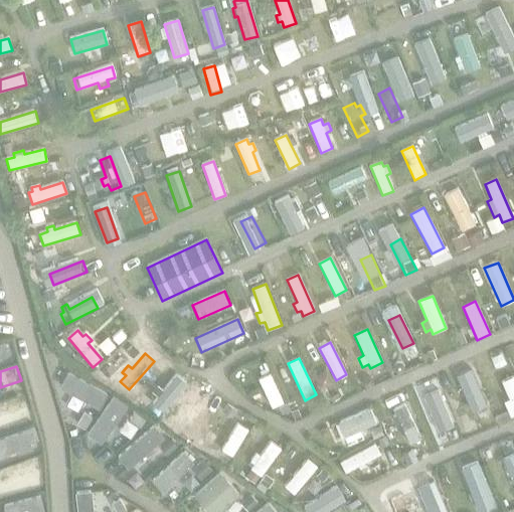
[(457,372),(474,408),(486,402),(469,367),(457,372)]
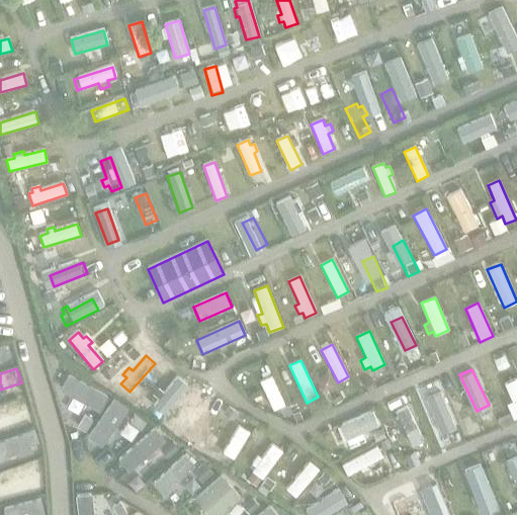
[(91,405),(91,404),(93,401),(96,402),(102,392),(69,373),(63,383),(86,397),(84,401),(89,404),(91,405)]
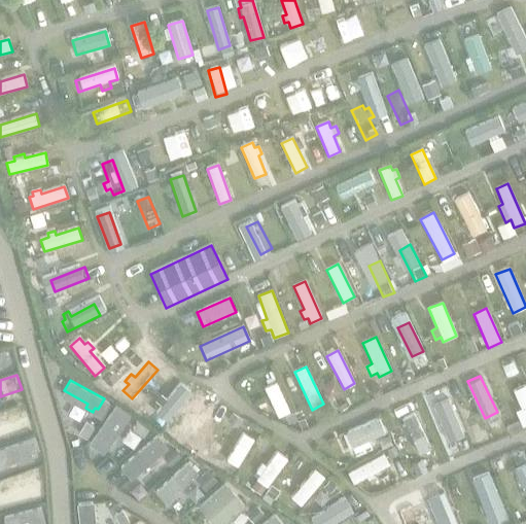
[(266,389),(279,418),(289,413),(276,384),(266,389)]
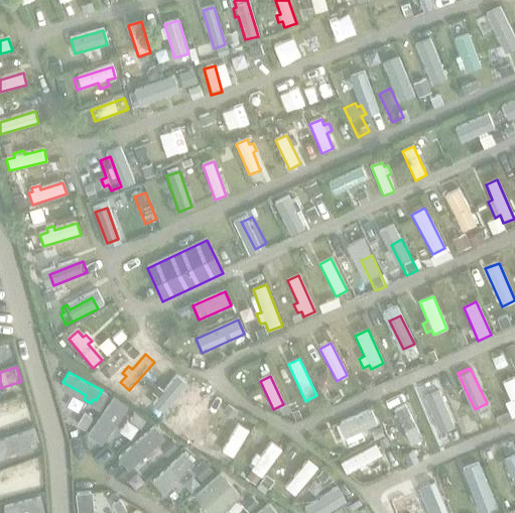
[(514,378),(503,383),(510,400),(507,401),(513,416),(514,415),(514,378)]
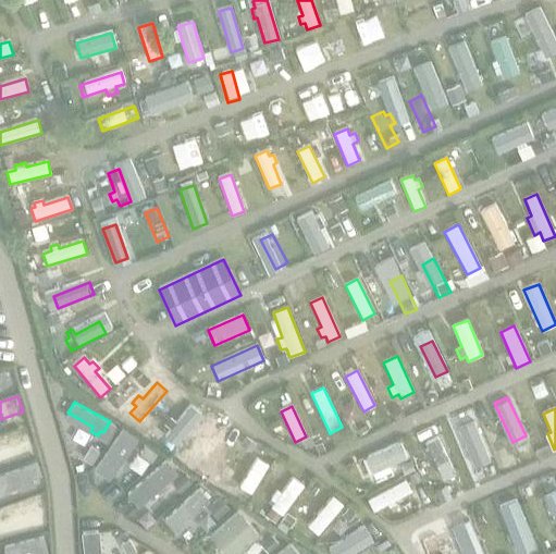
[(163,441),(172,448),(197,422),(187,414),(173,429),(169,426),(163,432),(167,436),(163,441)]
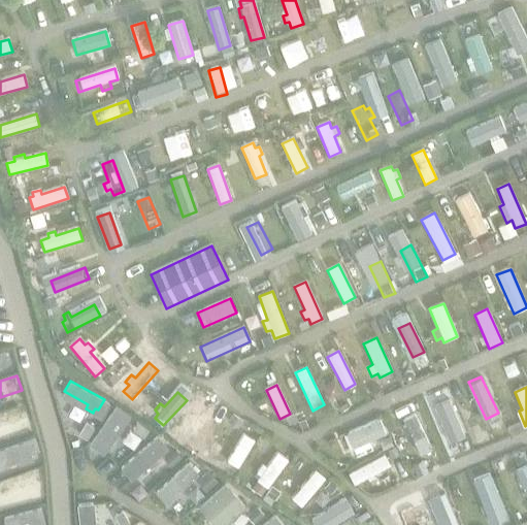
[(21,409),(0,416),(0,431),(30,422),(25,406),(20,407),(21,409)]
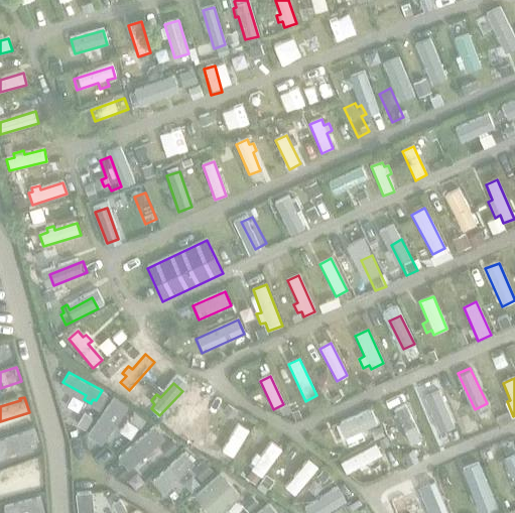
[(101,407),(91,402),(91,403),(89,402),(82,416),(93,422),(101,407)]
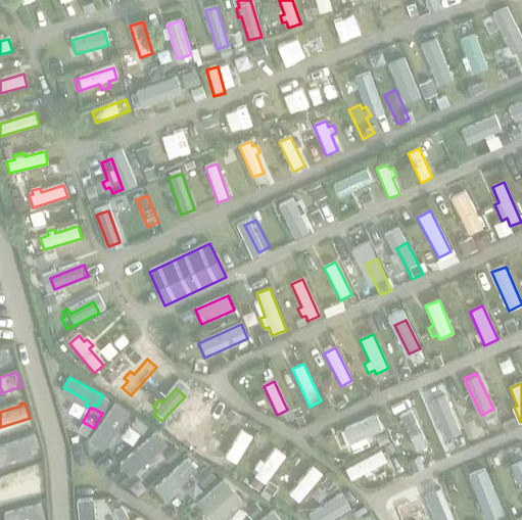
[(191,434),(201,441),(220,415),(208,408),(191,434)]
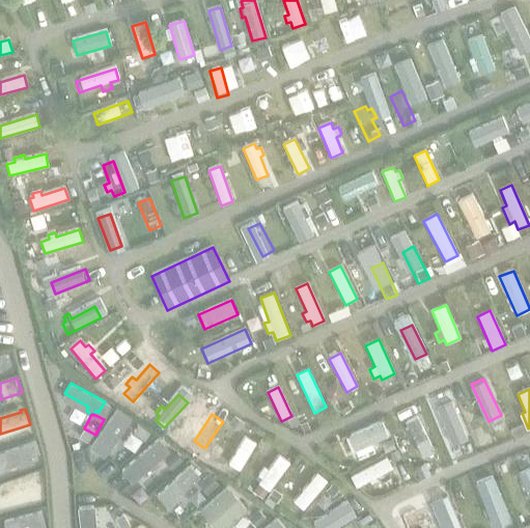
[(112,421),(92,447),(102,454),(121,428),(112,421)]
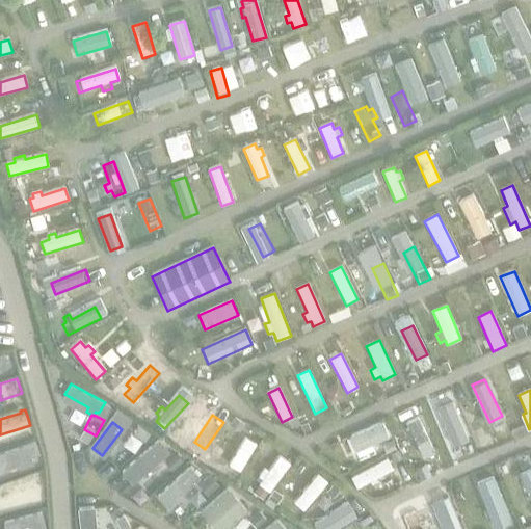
[(445,437),(407,455),(413,466),(421,461),(423,467),(428,464),(426,459),(450,448),(445,437)]
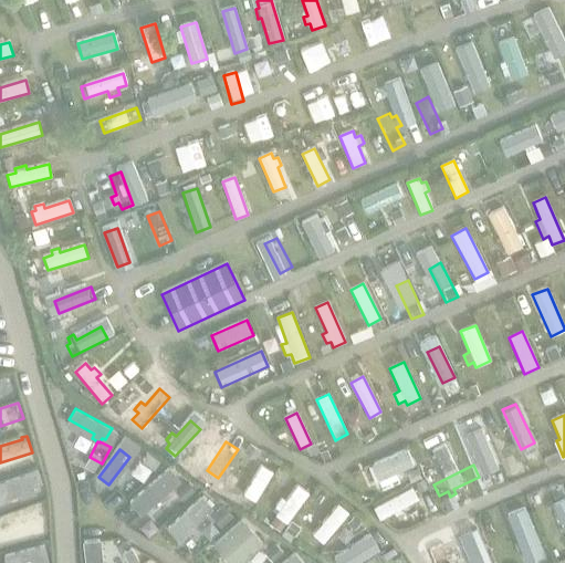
[(243,496),(255,502),(273,473),(262,466),(252,482),(248,479),(242,487),(247,490),(243,496)]
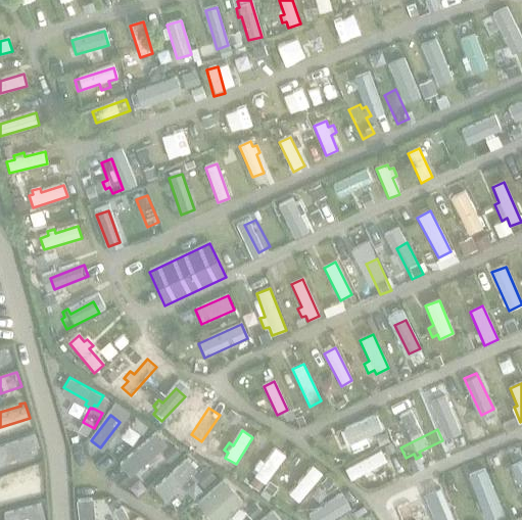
[(156,431),(145,440),(154,452),(165,442),(156,431)]
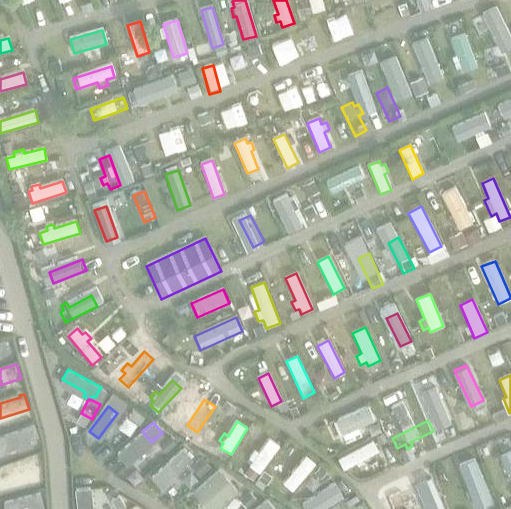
[(27,428),(0,437),(0,449),(37,437),(33,425),(27,427),(27,428)]
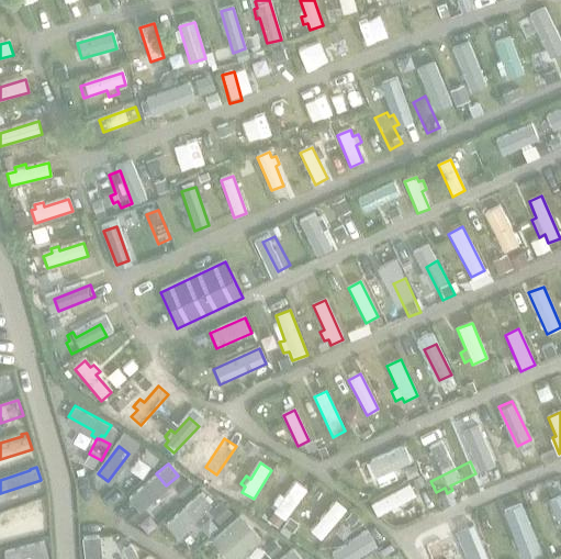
[(155,476),(122,505),(130,514),(163,485),(155,476)]
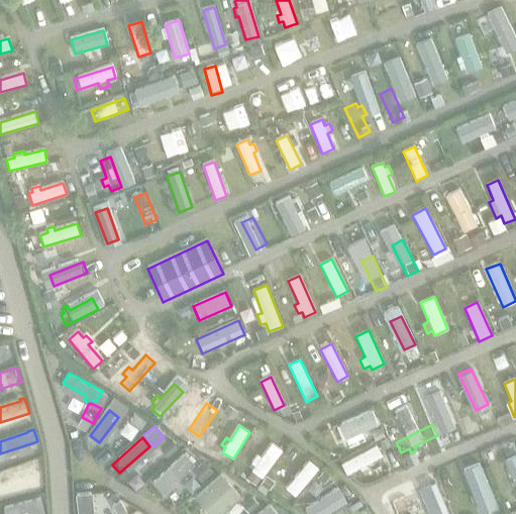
[(252,472),(263,479),(283,451),(272,443),(261,459),(256,457),(252,464),(255,467),(252,472)]
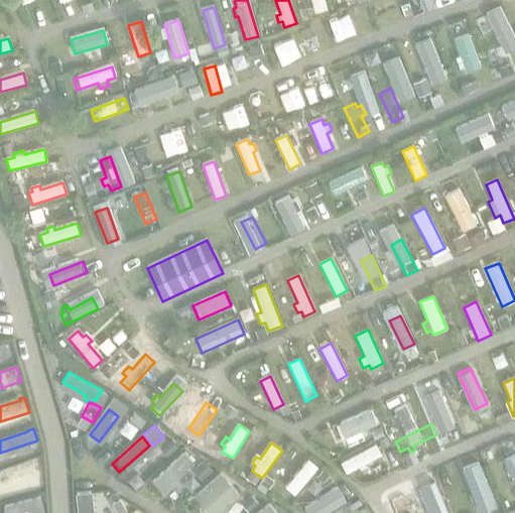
[(376,445),(341,464),(347,475),(381,456),(376,445)]
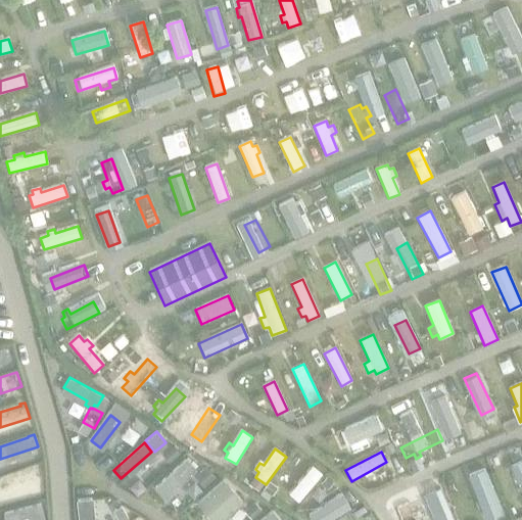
[(188,458),(155,487),(165,498),(197,468),(188,458)]
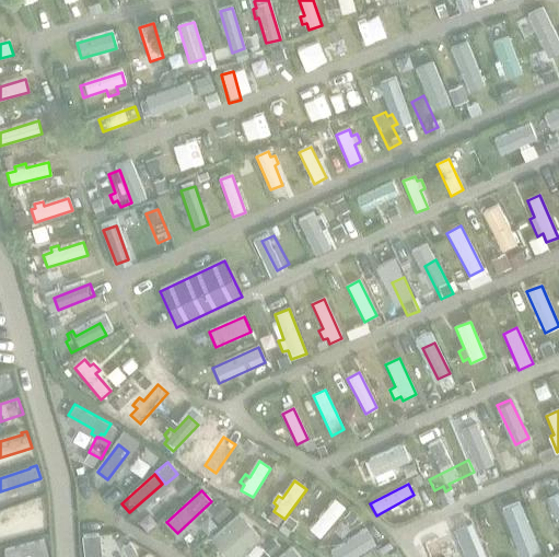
[(336,500),(310,530),(319,538),(346,508),(336,500)]
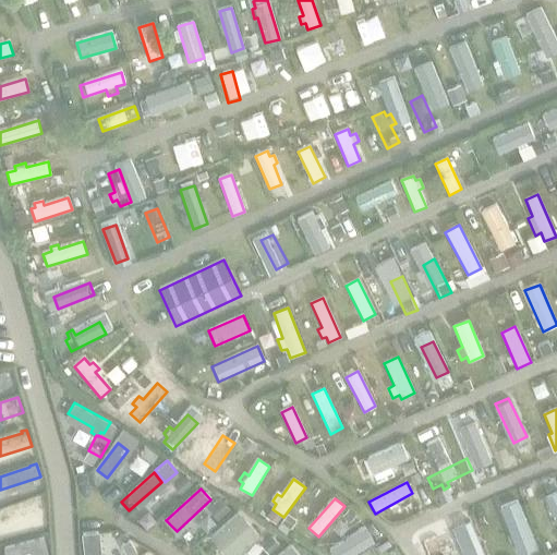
[(39,499),(0,514),(0,523),(1,528),(37,515),(36,514),(44,511),(39,499)]
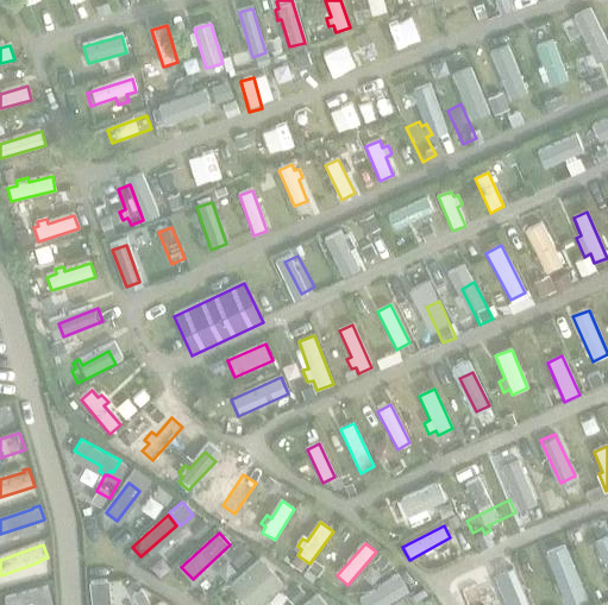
[(519,577),(524,592),(566,577),(561,561),(536,571),(534,567),(524,571),(525,574),(519,577)]
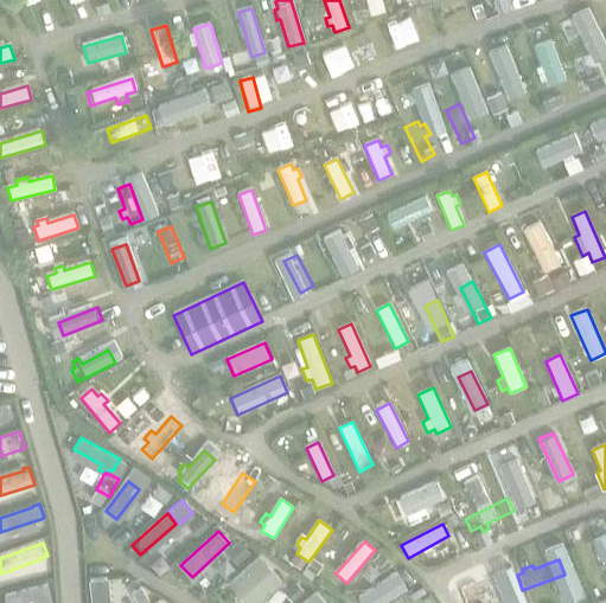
[(586,573),(599,602),(605,602),(605,582),(599,568),(586,573)]
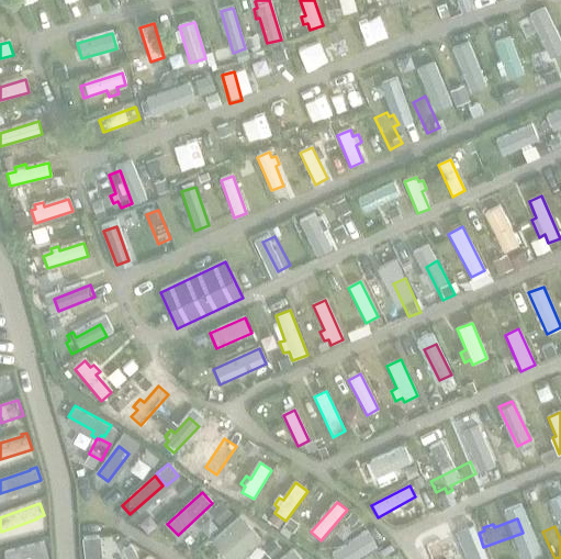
[(234,527),(202,556),(204,558),(219,558),(243,537),(234,527)]
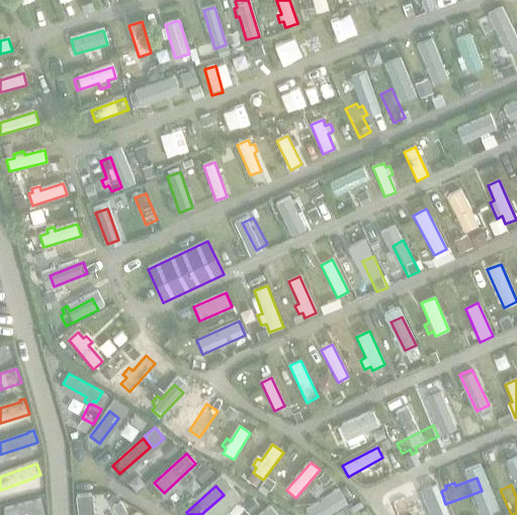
[(44,495),(44,493),(32,497),(33,499),(3,511),(5,514),(37,514),(36,511),(46,508),(44,495)]
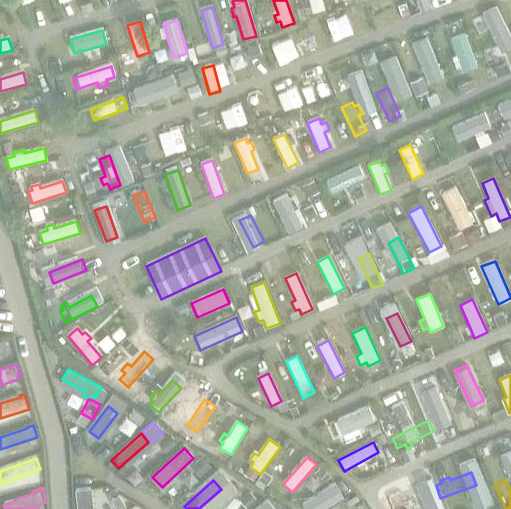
[(482,493),(445,508),(482,508),(487,506),(482,493)]
